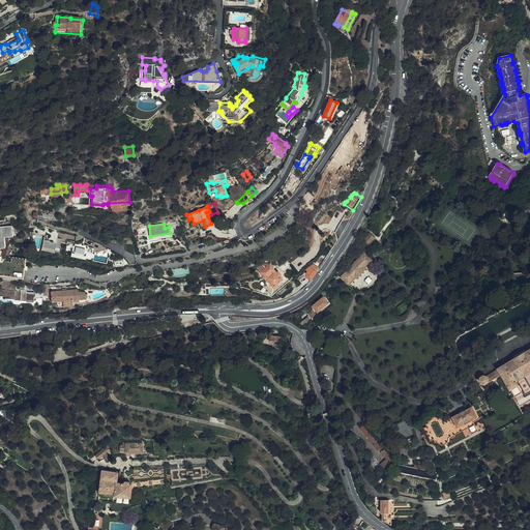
[(11,230),(11,228),(0,228),(0,275),(22,278),(24,271),(25,260),(11,258),(10,262),(1,262),(0,249),(1,249),(1,242),(3,242),(2,239),(3,239),(3,238),(8,238),(8,232),(10,232),(10,230),(11,230)]
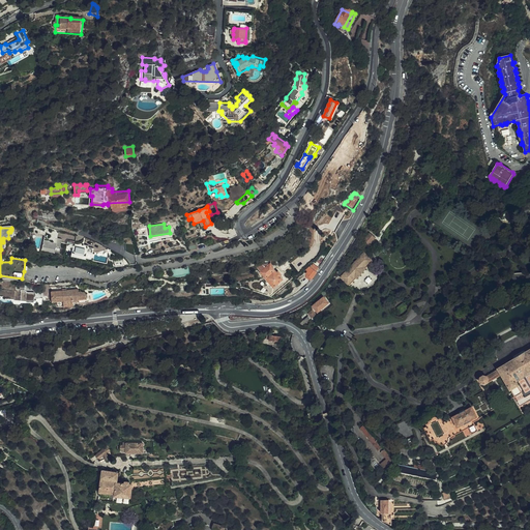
[(373,238),(367,233),(362,240),(364,242),(363,245),(365,247),(369,243),(373,238)]
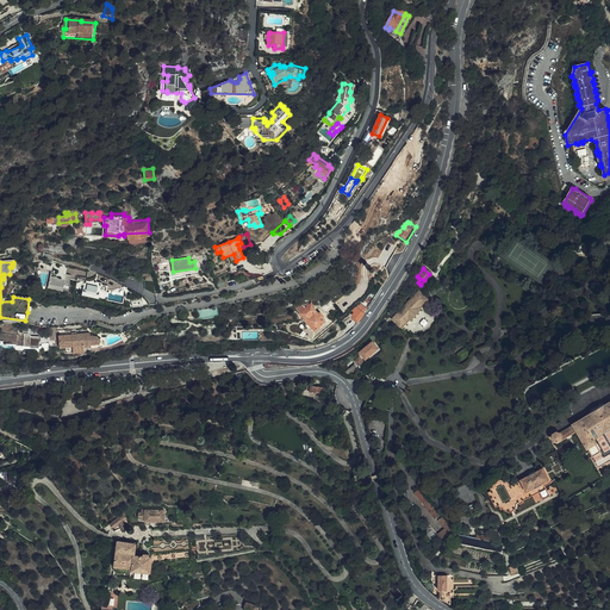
[(68,280),(53,278),(50,288),(70,292),(74,275),(69,275),(68,280)]
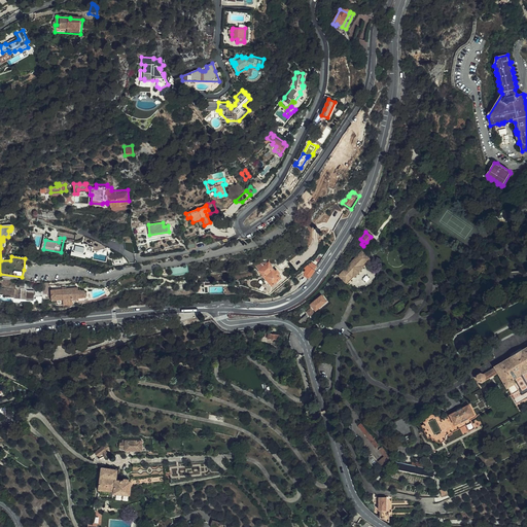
[(90,245),(69,241),(68,246),(75,247),(73,255),(88,258),(90,245)]
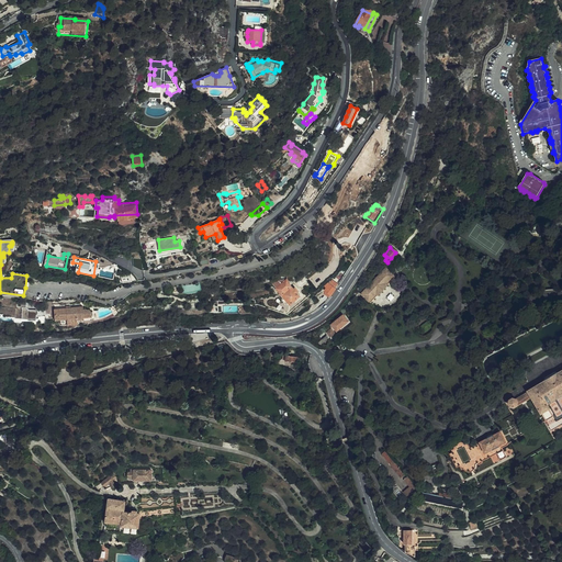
[(316,269),(326,261),(322,257),(313,265),(316,269)]
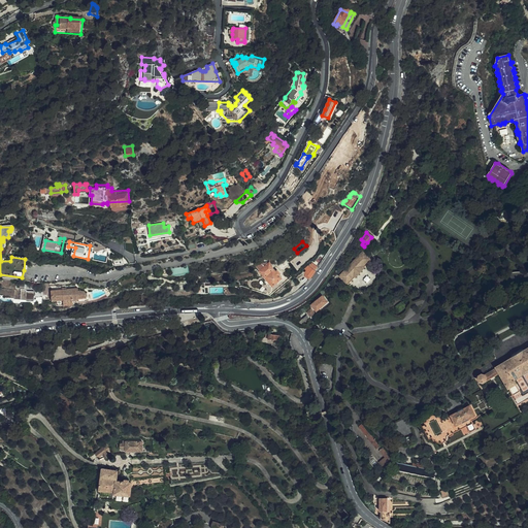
[(368,259),(361,252),(354,260),(353,258),(343,268),(344,269),(337,276),(345,284),(352,275),(354,277),(363,268),(362,267),(361,266),(368,259)]
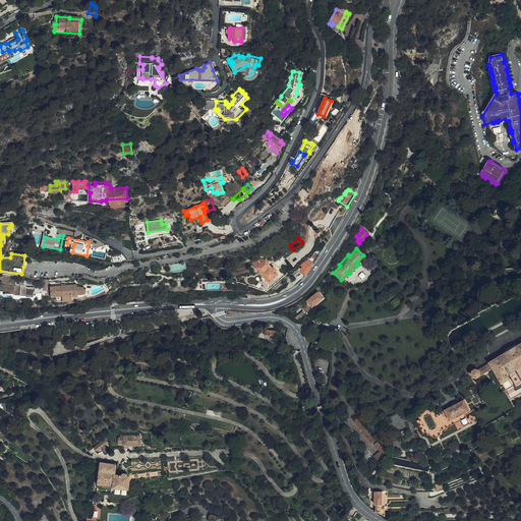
[(121,261),(127,259),(124,254),(121,251),(112,252),(113,262),(121,261)]
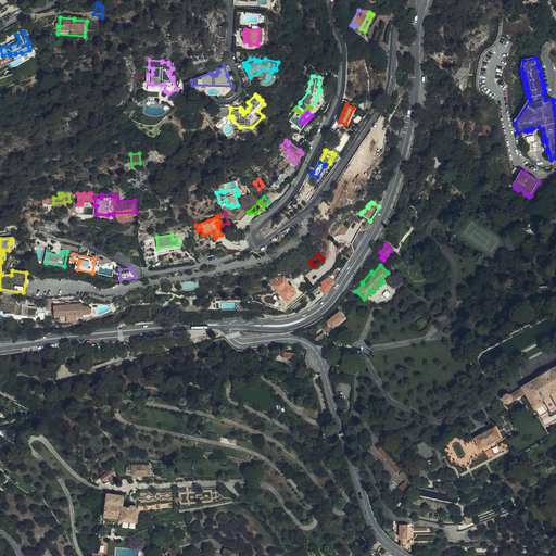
[(265,276),(274,287),(282,300),(293,292),(291,289),(292,287),(290,283),(288,285),(285,281),(281,275),(278,275),(277,273),(265,276)]
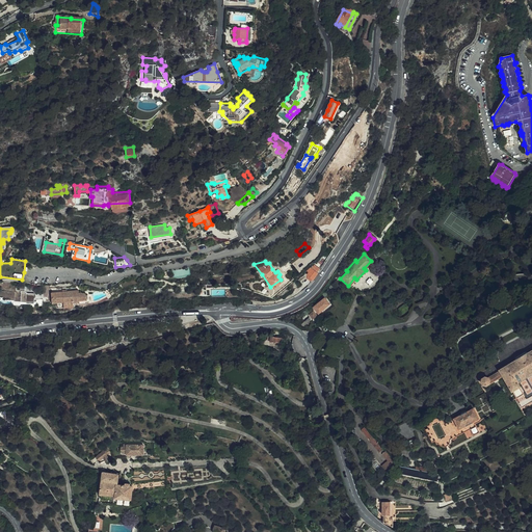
[(365,269),(372,262),(371,261),(364,268),(365,269)]
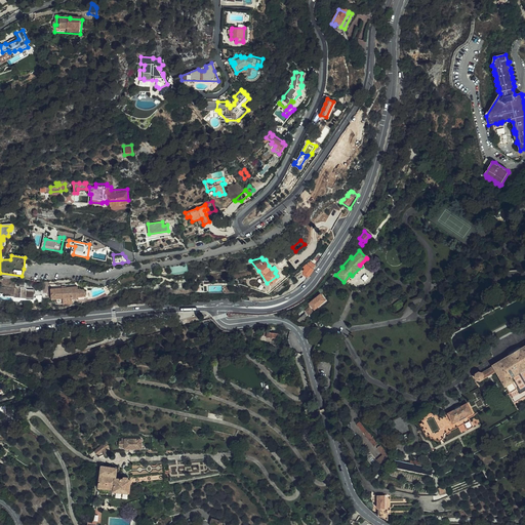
[(278,268),(285,263),(282,258),(275,264),(278,268)]
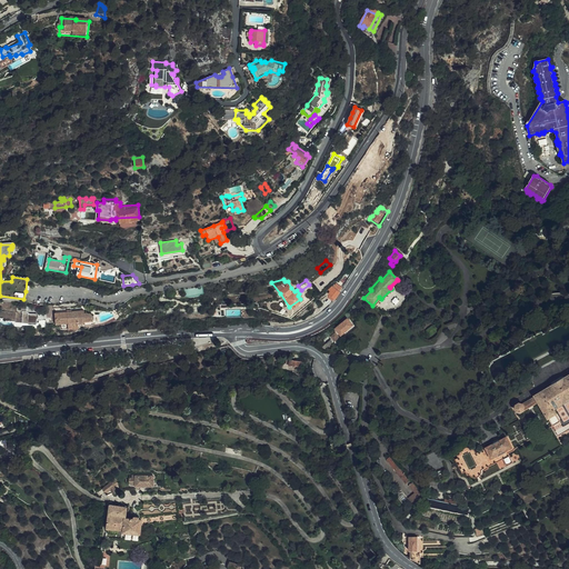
[(335,298),(336,299),(338,296),(341,292),(339,291),(333,288),(331,286),(327,289),(329,291),(328,293),(329,295),(328,296),(328,297),(328,298),(332,301),(335,298)]
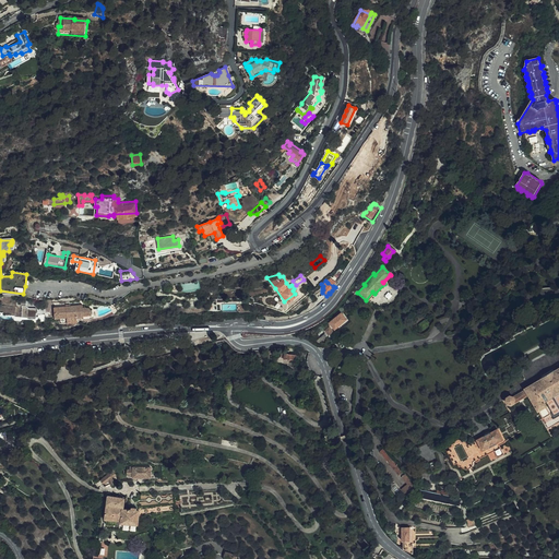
[(372,292),(366,300),(367,301),(375,294),(372,292)]
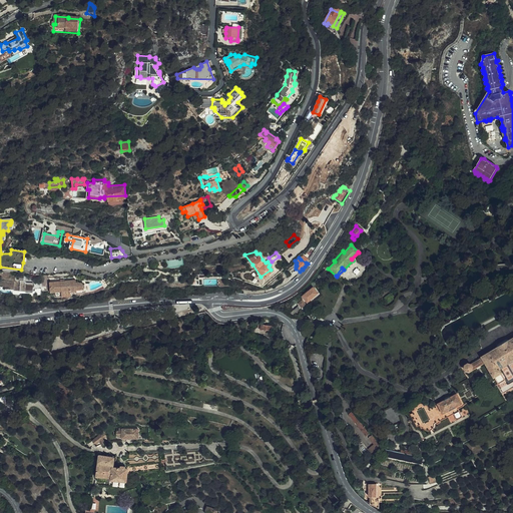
[(323,280),(319,276),(310,287),(310,286),(300,296),(306,304),(317,295),(312,289),(323,280)]
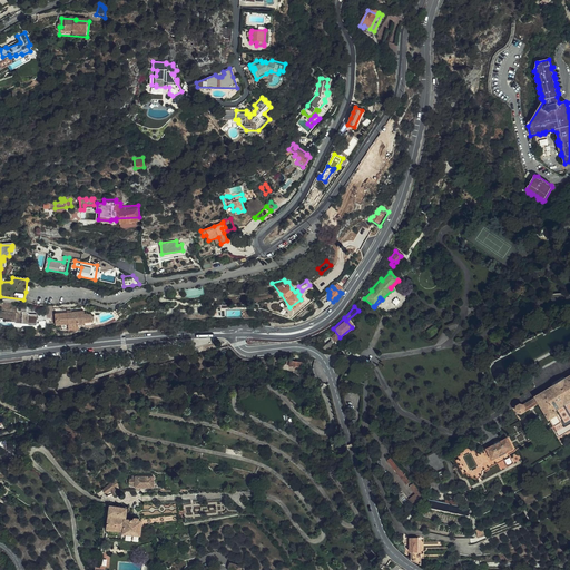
[(33,327),(33,325),(35,318),(25,316),(25,315),(13,313),(13,315),(0,313),(0,320),(12,322),(12,324),(19,325),(19,323),(27,324),(27,326),(28,326),(33,327)]
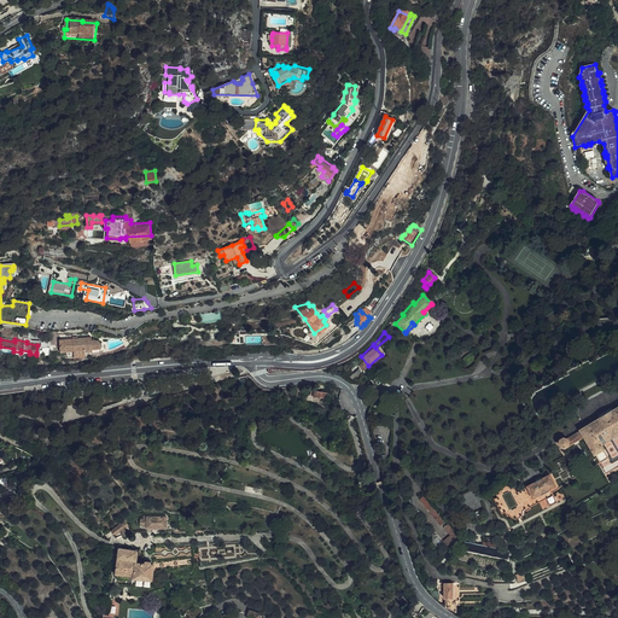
[(82,353),(89,351),(89,350),(99,350),(98,345),(98,343),(97,342),(94,342),(93,342),(88,342),(88,339),(58,342),(58,351),(58,354),(71,353),(73,357),(82,357),(82,353)]
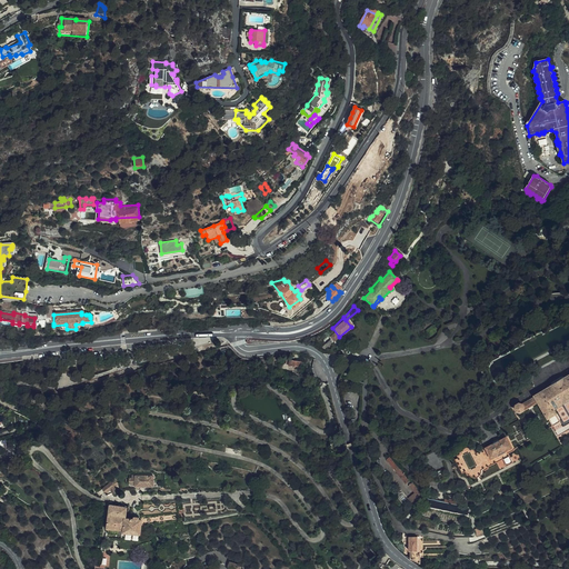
[(437,331),(432,326),(426,330),(430,336),(437,331)]
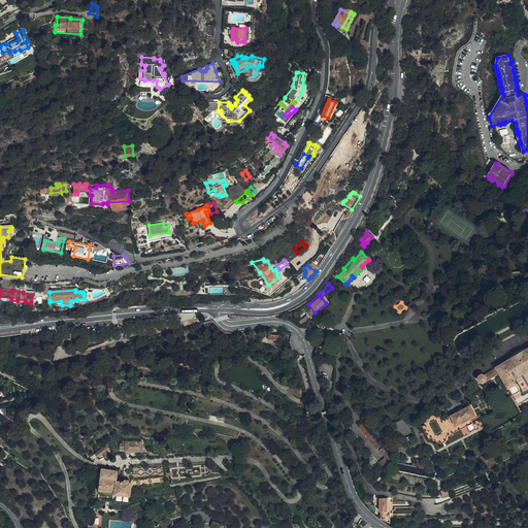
[(308,317),(312,315),(308,308),(304,311),(308,317)]
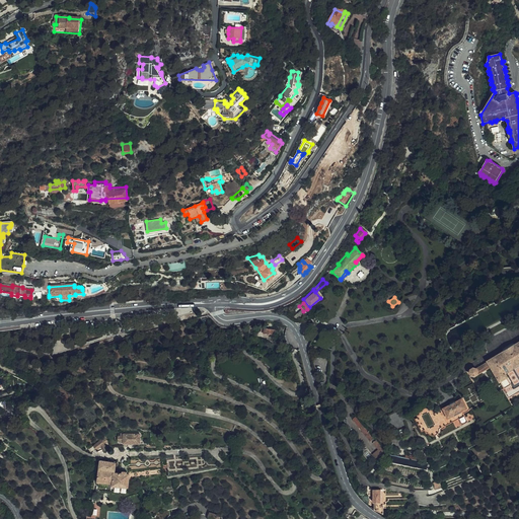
[(0,314),(11,314),(10,304),(0,305),(0,314)]
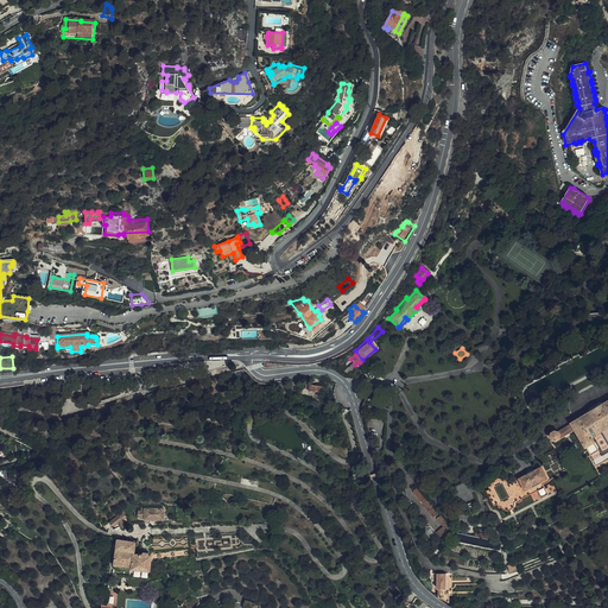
[(344,373),(354,366),(352,363),(342,371),(344,373)]
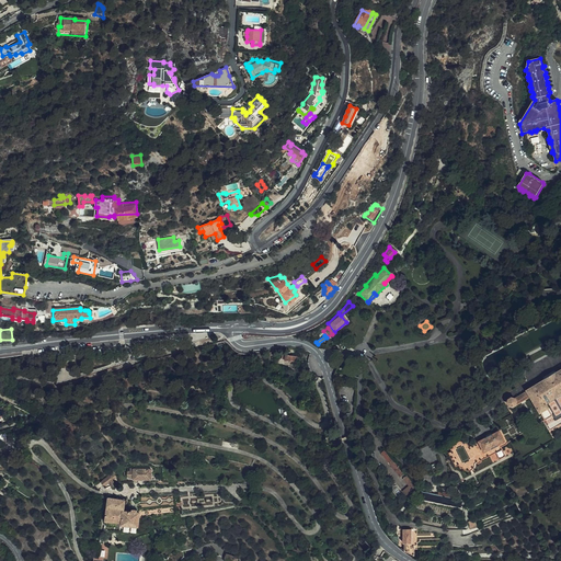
[(560,369),(556,374),(554,373),(542,380),(544,381),(535,387),(535,386),(526,391),(527,392),(514,400),(511,399),(507,400),(506,404),(508,407),(512,409),(529,398),(536,410),(537,410),(539,413),(540,413),(550,431),(558,425),(545,404),(553,399),(554,399),(560,395),(560,369)]
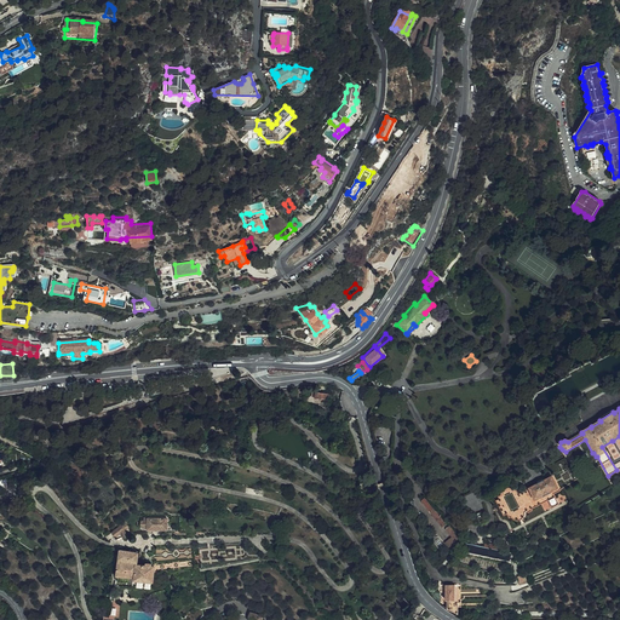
[(600,420),(613,412),(612,411),(600,419),(600,420)]
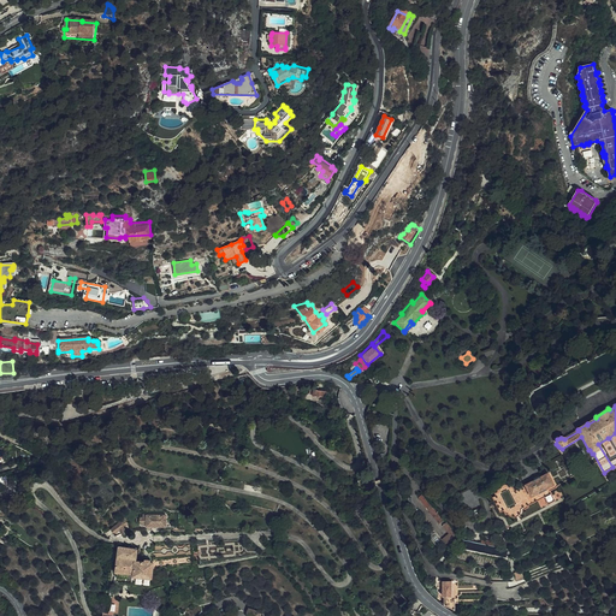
[(555,487),(548,474),(514,492),(510,486),(508,486),(505,485),(502,485),(498,486),(498,487),(496,489),(496,491),(496,493),(492,495),(493,497),(491,498),(498,514),(502,513),(503,515),(507,513),(508,515),(510,515),(513,515),(515,515),(517,513),(520,508),(543,497),(546,504),(554,501),(548,491),(555,487)]
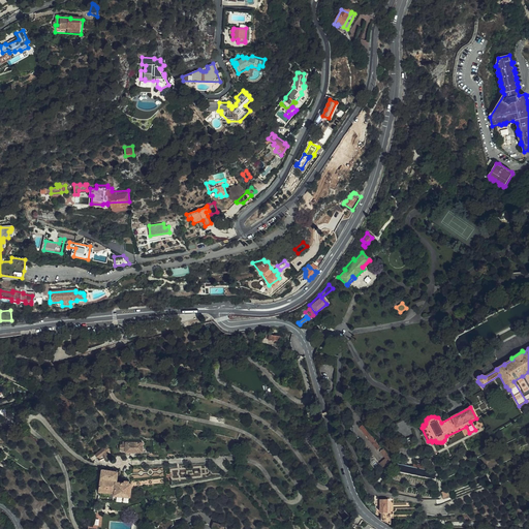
[(323,415),(322,412),(320,410),(318,408),(315,408),(312,409),(309,411),(308,414),(308,417),(309,419),(311,422),(313,423),(316,424),(319,423),(321,422),(322,419),(323,415)]
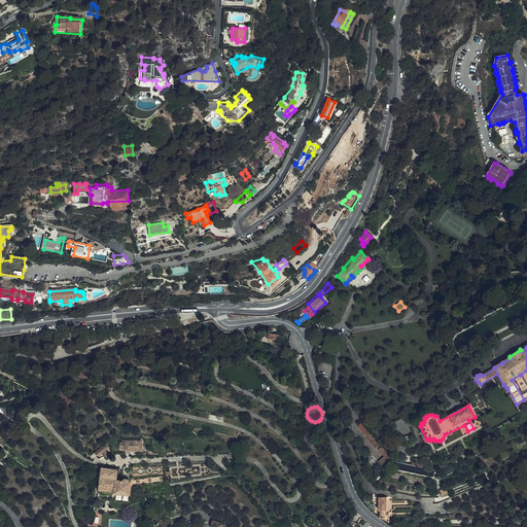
[(374,449),(378,446),(367,432),(360,423),(356,426),(366,438),(366,440),(374,449)]
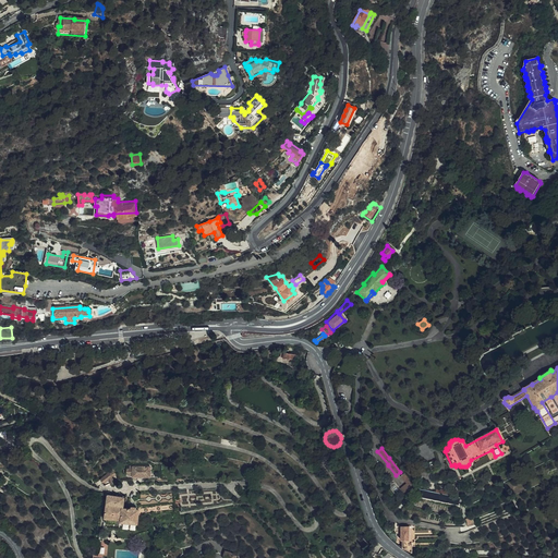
[(149,477),(149,466),(144,466),(144,464),(142,464),(142,466),(129,466),(129,469),(126,469),(126,475),(132,475),(132,477),(133,477),(133,480),(136,480),(136,477),(149,477)]
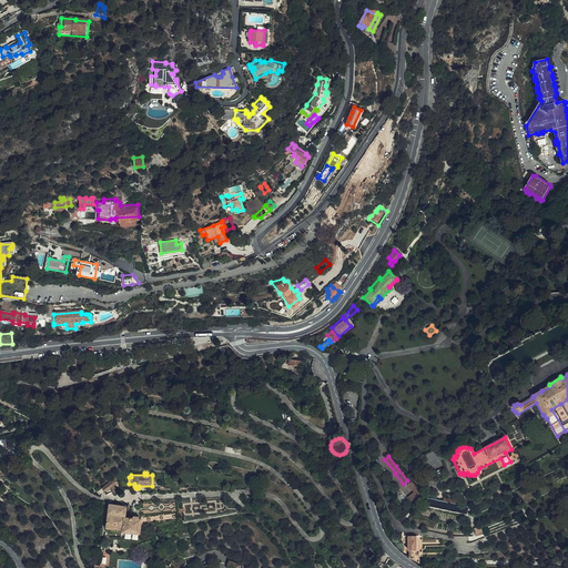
[(129,484),(129,477),(117,477),(118,480),(119,483),(121,489),(134,488),(135,488),(135,486),(134,486),(134,484),(129,484)]
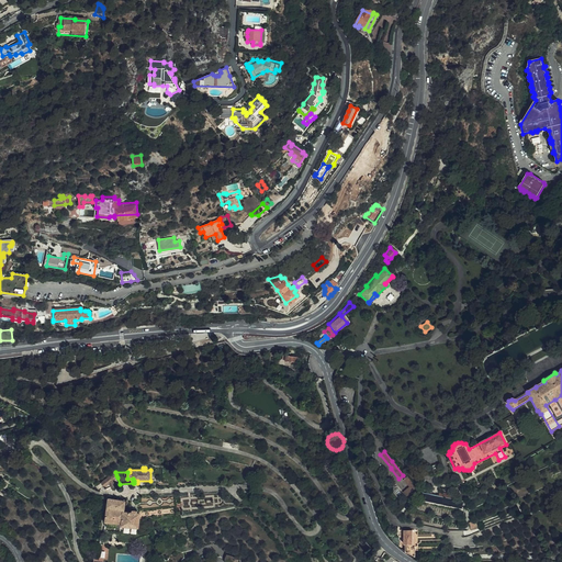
[(111,475),(101,483),(105,487),(109,485),(112,489),(115,486),(112,481),(111,480),(113,478),(111,475)]
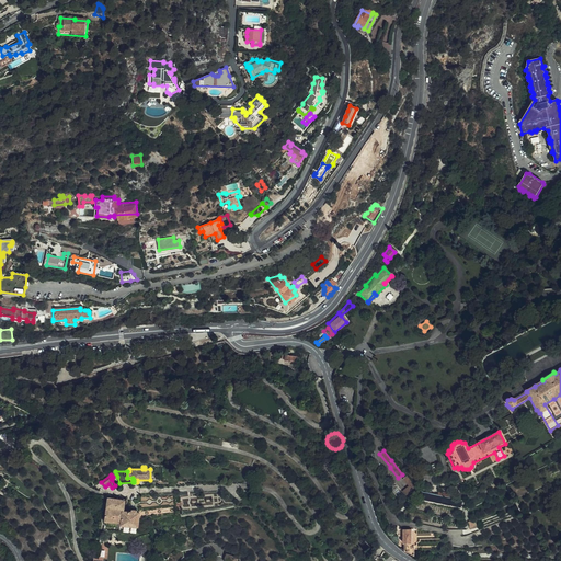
[(414,488),(405,476),(400,479),(407,487),(400,492),(403,496),(414,488)]
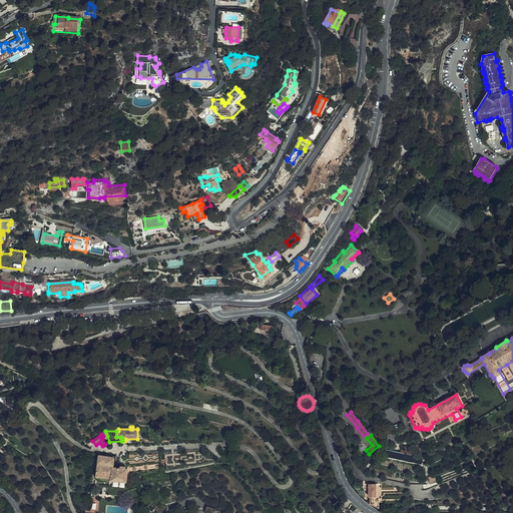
[(112,467),(113,458),(109,457),(99,456),(96,476),(111,478),(111,480),(125,482),(127,469),(124,468),(124,467),(120,466),(120,468),(112,467)]
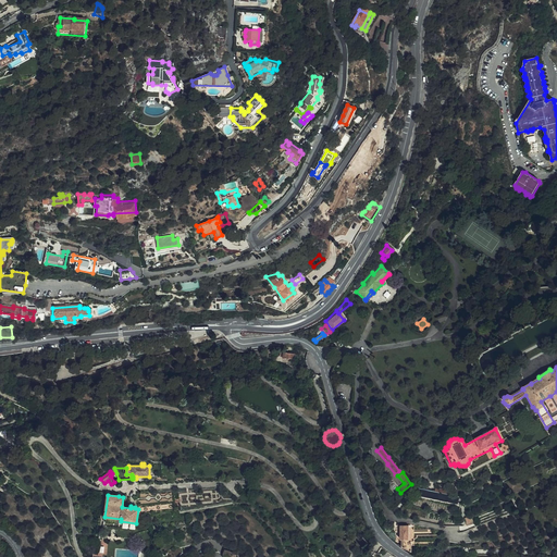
[(404,530),(404,549),(412,553),(412,541),(411,541),(410,530),(404,530)]
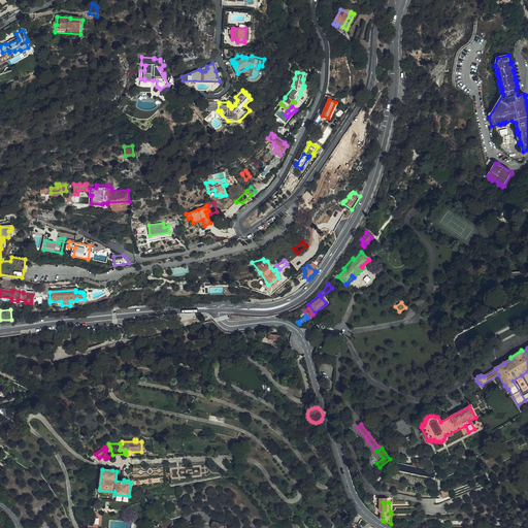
[(368,523),(363,519),(360,524),(364,527),(366,527),(370,527),(372,526),(368,523)]
